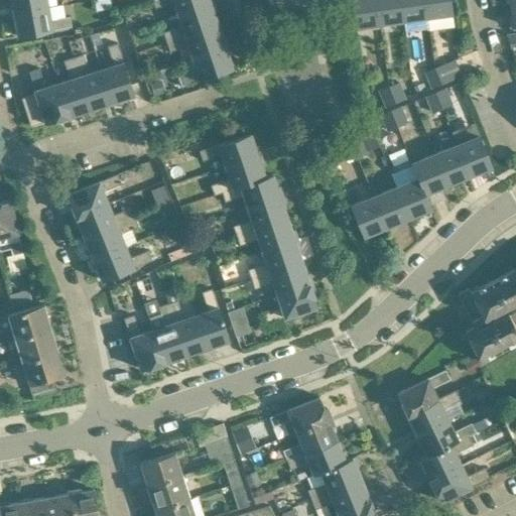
[(11,0),(12,3),(9,4),(11,13),(47,7),(45,0),(11,0)]
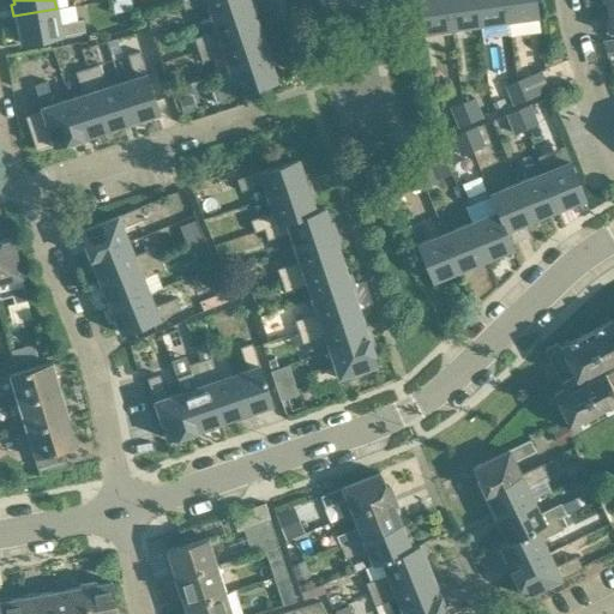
[(181,0),(185,10),(208,1),(212,16),(253,2),(252,0),(181,0)]
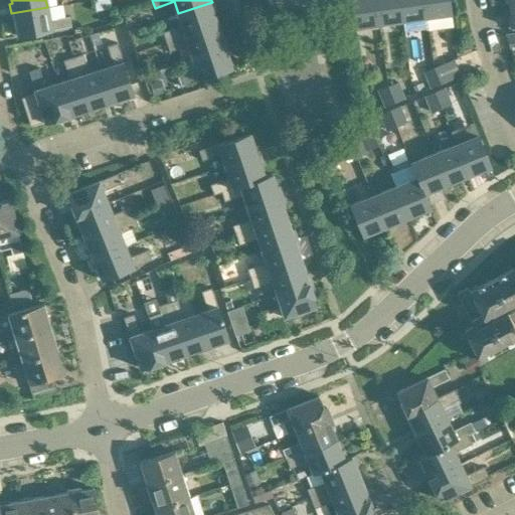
[(378,23),(375,0),(350,0),(354,26),(378,23)]
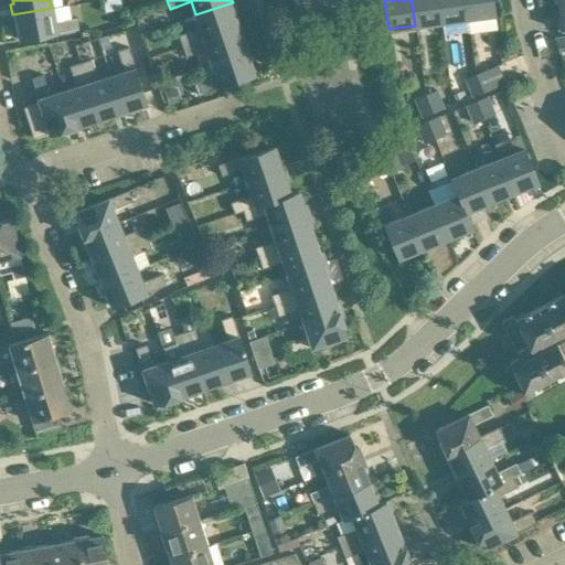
[(441,22),(438,0),(412,0),(415,25),(441,22)]
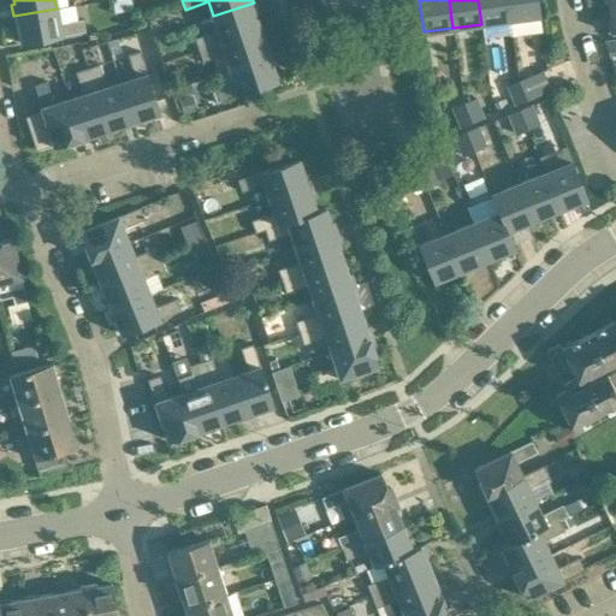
[(510,19),(507,0),(478,0),(481,24),(510,19)]
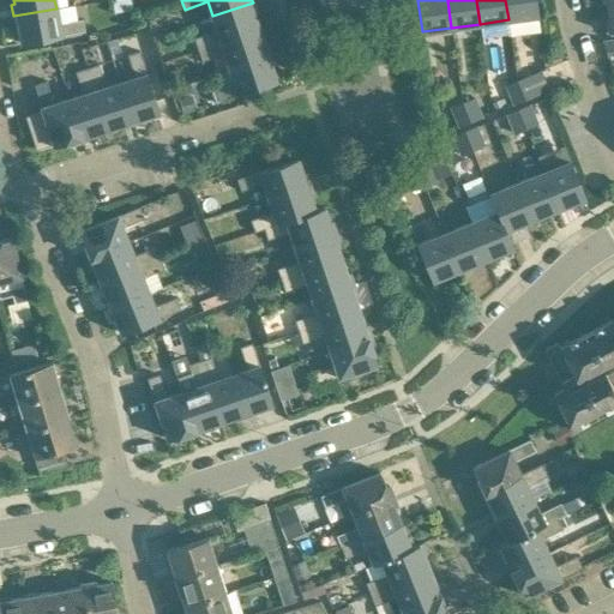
[(505,0),(509,19),(511,36),(540,32),(535,0),(505,0)]
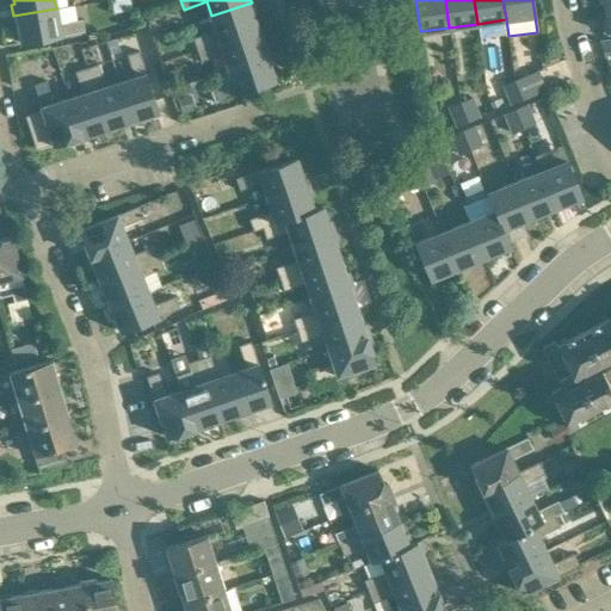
[(255,13),(252,2),(211,16),(216,30),(193,37),(197,49),(258,30),(252,14),(255,13)]
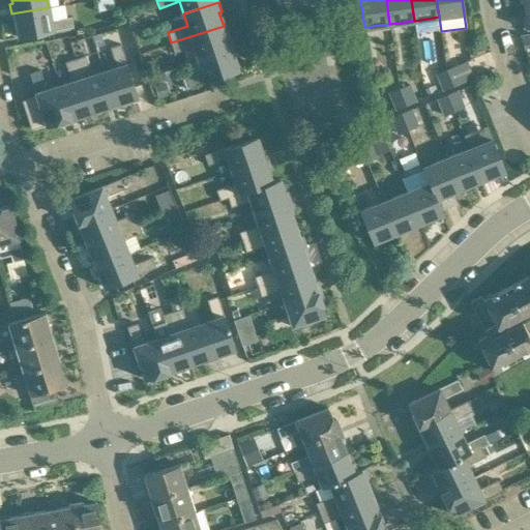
[(51,21),(49,7),(11,13),(13,24),(17,23),(19,37),(74,28),(71,17),(51,21)]
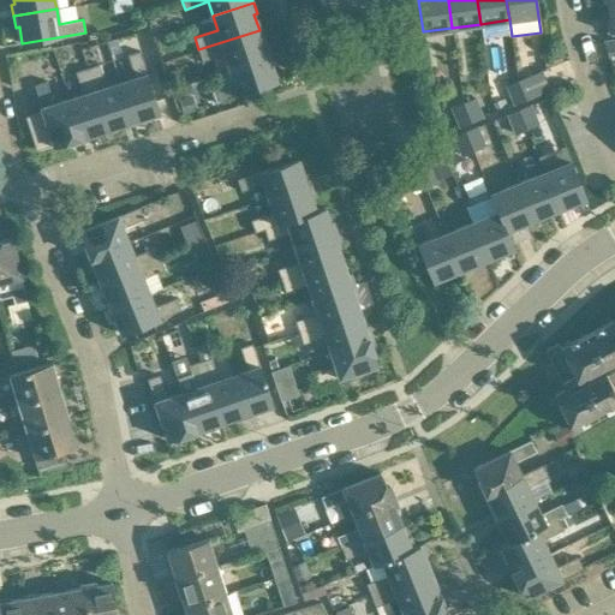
[(264,45),(260,30),(198,49),(202,61),(226,53),(231,67),(270,53),(267,43),(264,45)]
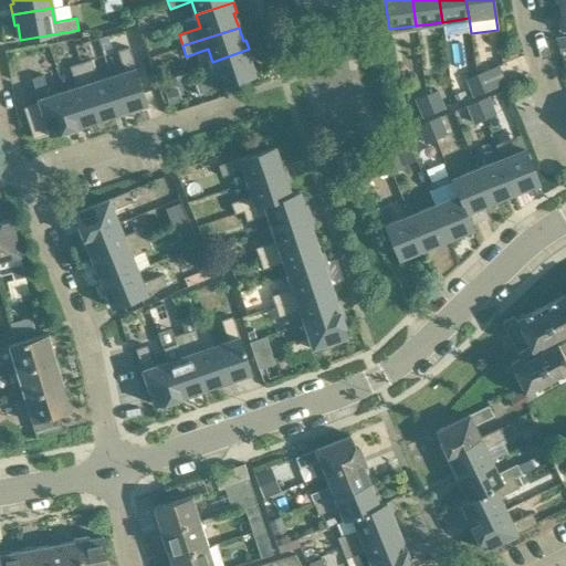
[(565,37),(554,39),(559,51),(565,50),(565,37)]
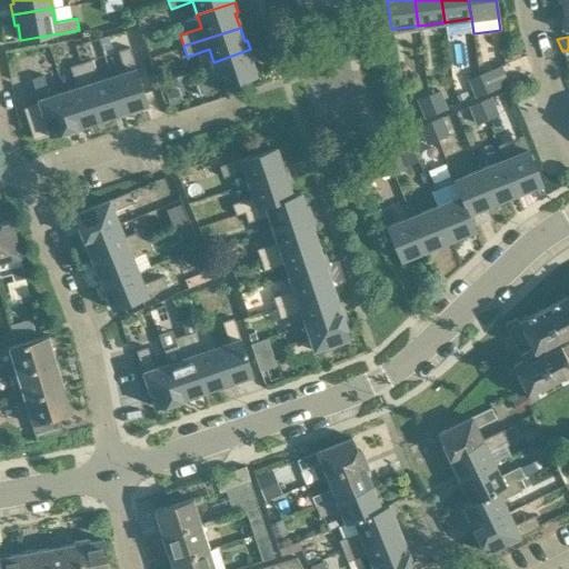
[(125,71),(112,76),(125,115),(135,111),(133,108),(148,103),(129,47),(118,50),(125,71)]
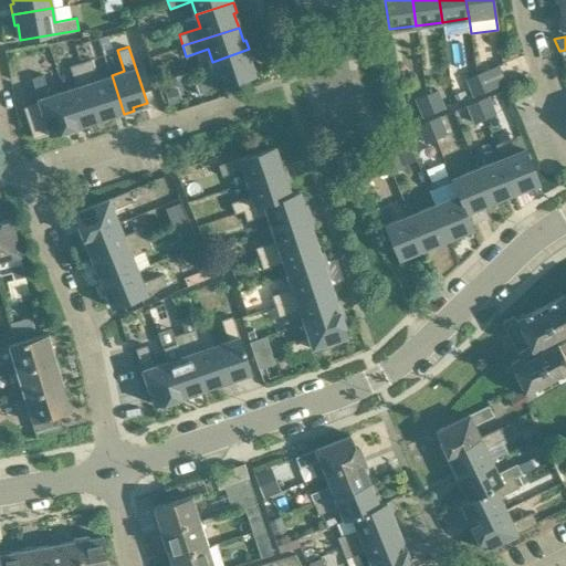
[(253,60),(249,49),(212,62),(217,75),(195,83),(199,94),(254,75),(250,61),(253,60)]
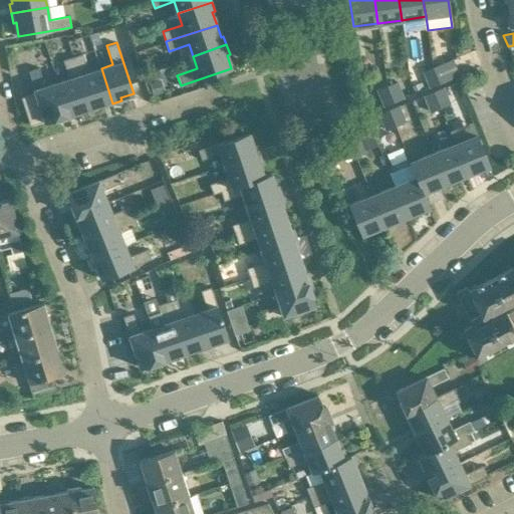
[(112,103),(101,68),(88,72),(82,52),(72,56),(89,107),(101,103),(102,106),(112,103)]
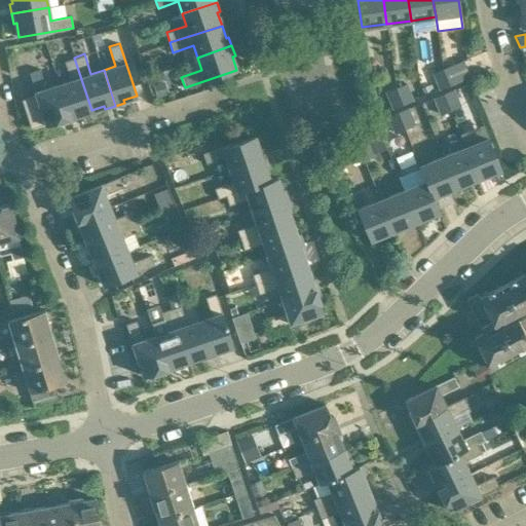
[(91,110),(74,58),(65,61),(71,80),(58,84),(70,120),(79,117),(78,114),(91,110)]
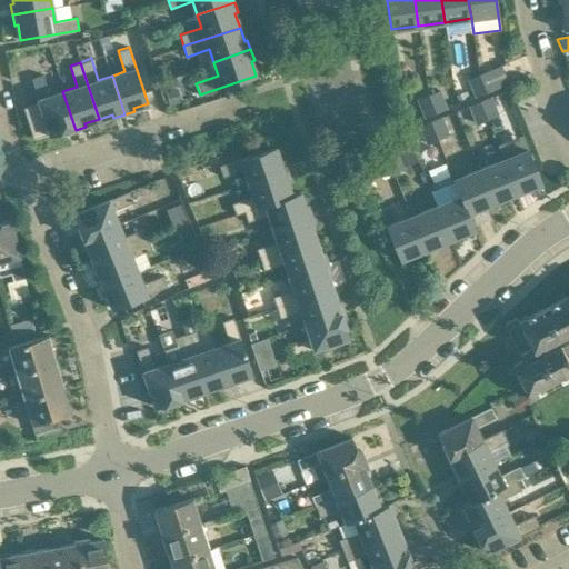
[(501,66),(485,72),(491,90),(508,83),(501,66)]
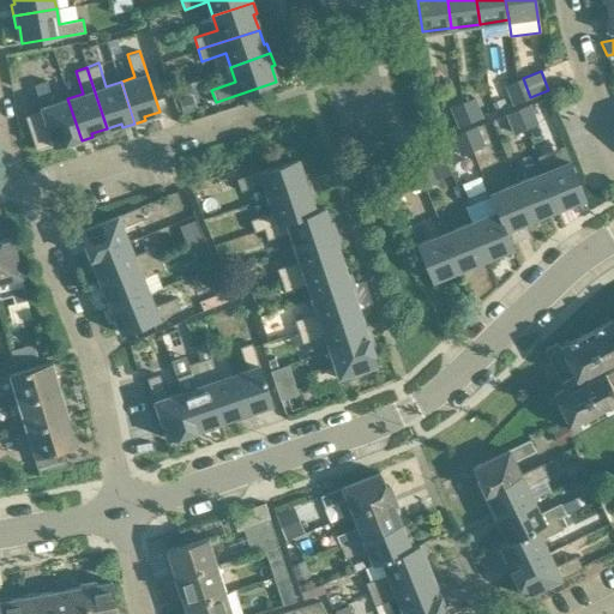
[(530,97),(523,78),(505,85),(513,104),(530,97)]
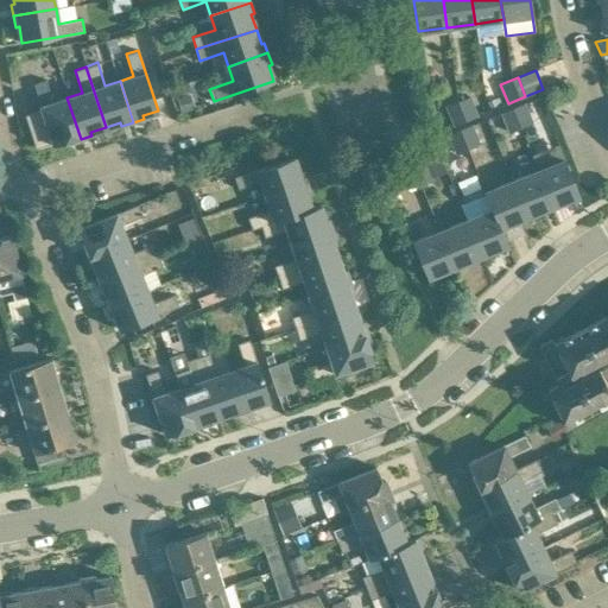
[(81,139),(67,97),(52,102),(46,80),(33,84),(42,109),(25,115),(36,147),(52,143),(54,144),(69,139),(70,143),(81,139)]
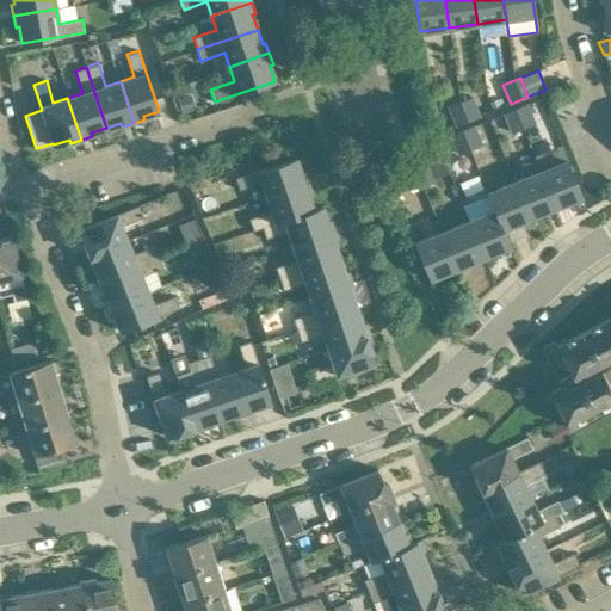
[(471,98),(460,103),(468,121),(480,116),(471,98)]
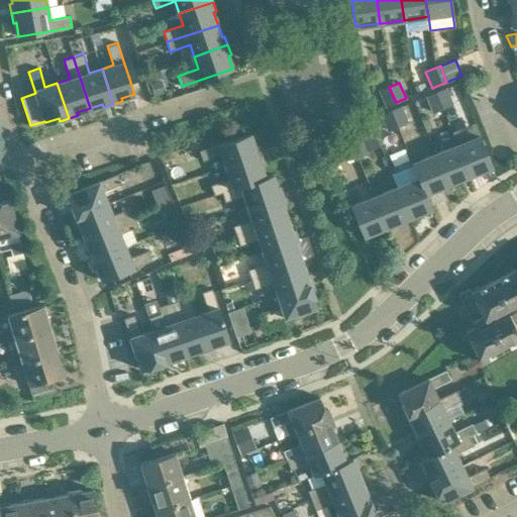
[(396,102),(389,87),(380,91),(386,106),(396,102)]
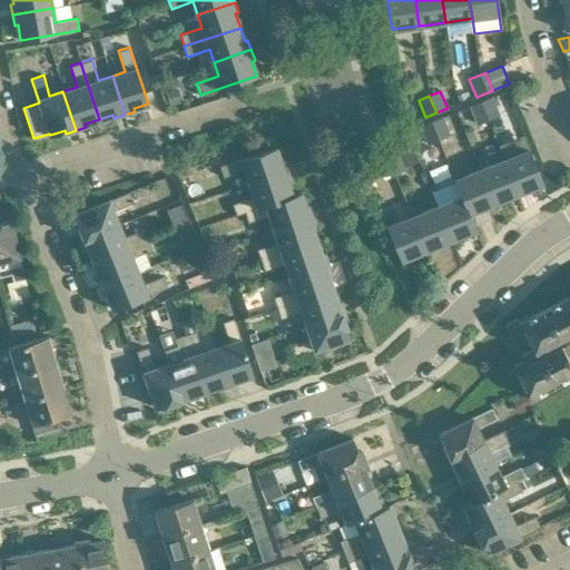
[(492,98),(481,101),(488,119),(499,115),(492,98)]
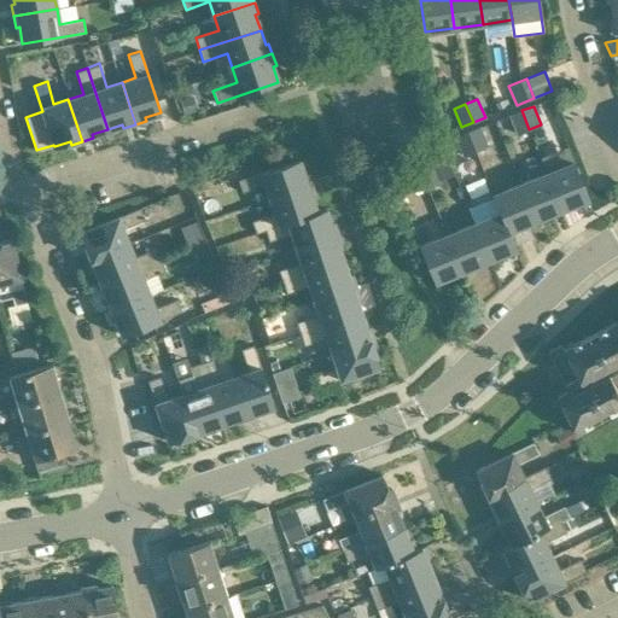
[(529,129),(522,110),(509,115),(517,134),(529,129)]
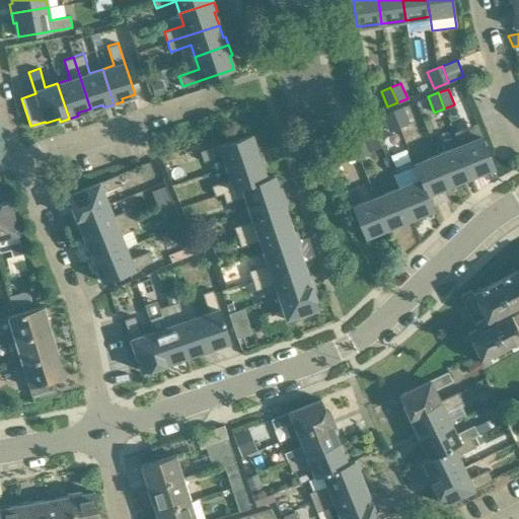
[(402,107),(392,112),(399,127),(410,123),(402,107)]
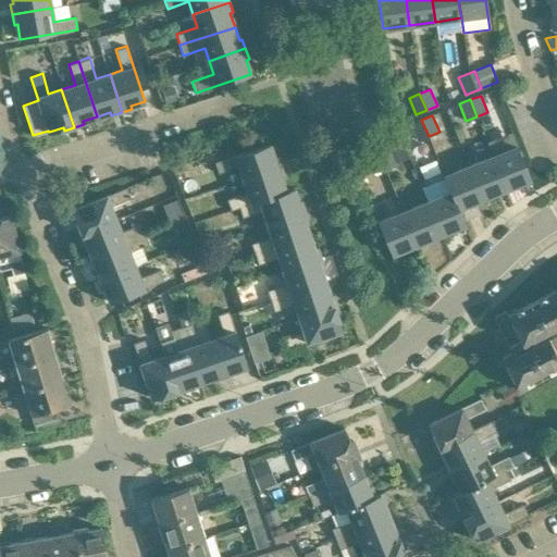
[(429,136),(421,120),(410,124),(418,140),(429,136)]
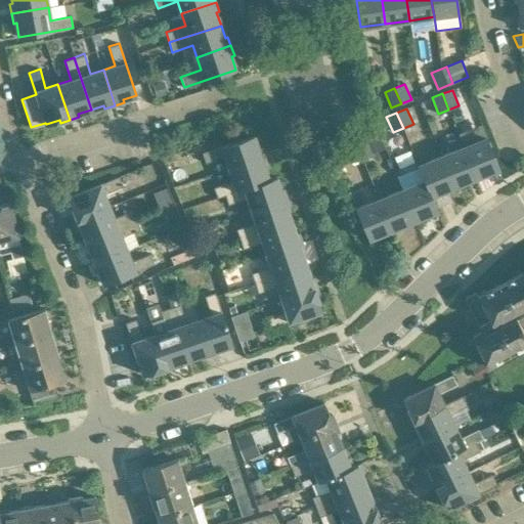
[(224,157),(228,167),(263,155),(261,147),(258,148),(254,135),(202,153),(206,163),(224,157)]
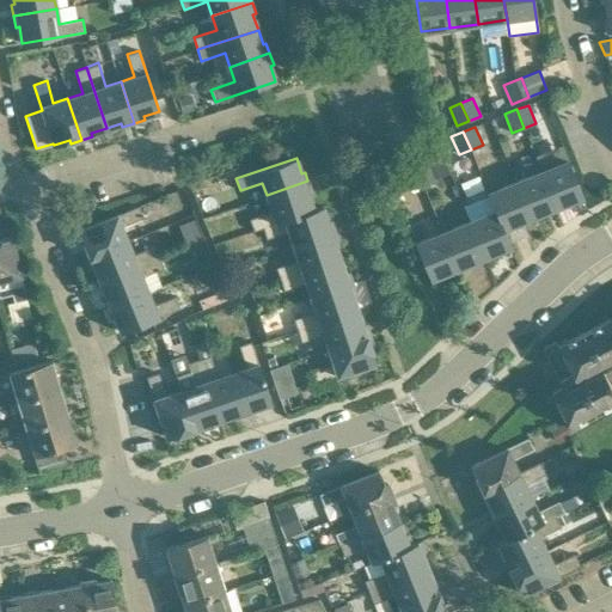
[(568,160),(542,171),(556,208),(583,196),(568,160)]
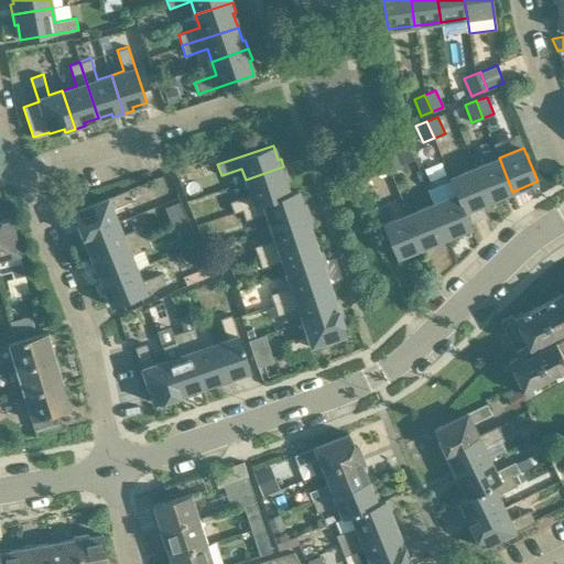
[(401,165),(393,149),(382,153),(390,170),(401,165)]
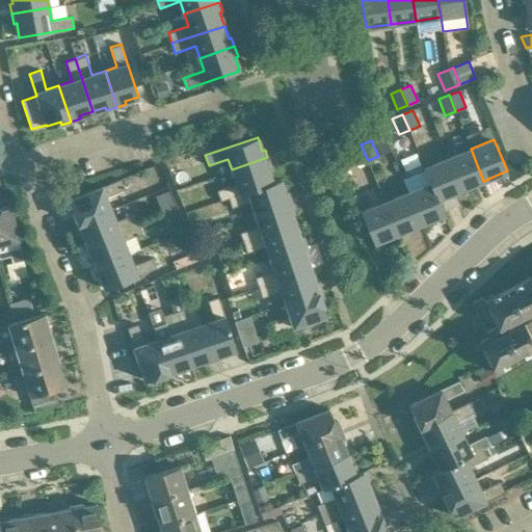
[(368,160),(361,144),(350,149),(357,165),(368,160)]
